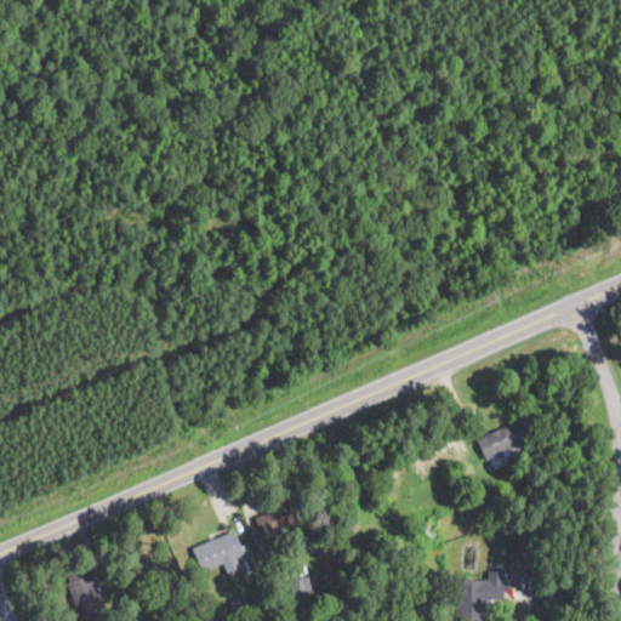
[(493,459),(486,461),(477,439),(517,422),(522,420),(531,443),(493,459)]
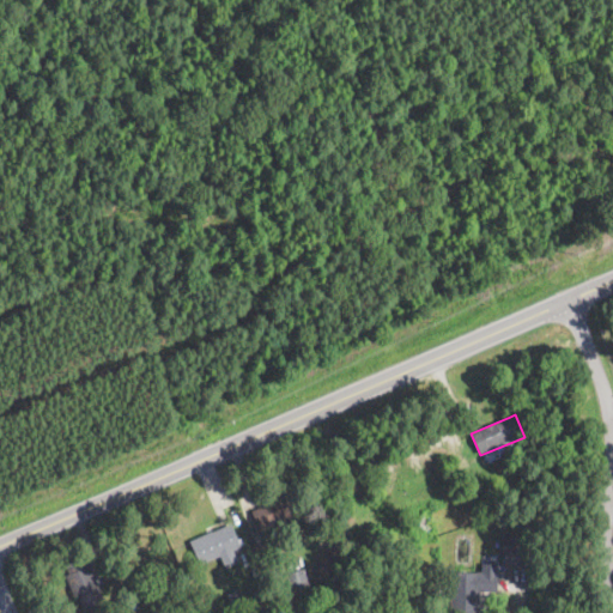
[(525,456),(523,454),(520,448),(528,444),(533,453),(525,456)]
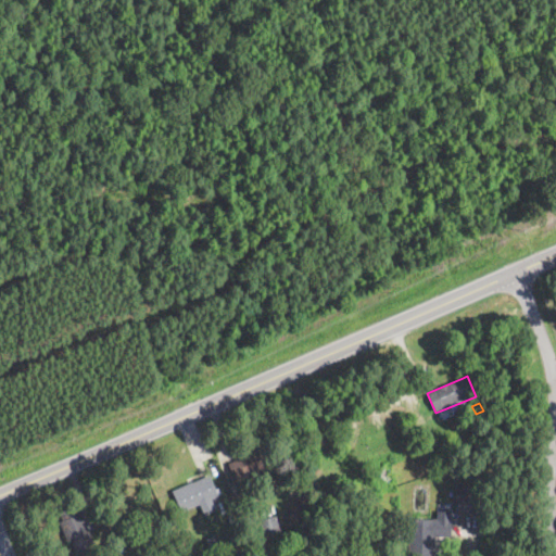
[(344,417),(331,422),(328,415),(341,409),(344,417)]
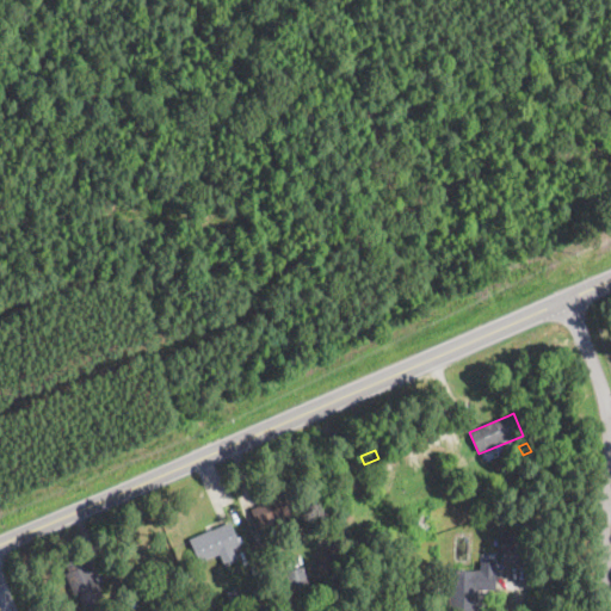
[(270,525),(260,529),(252,510),(263,505),(298,491),(306,510),(270,525)]
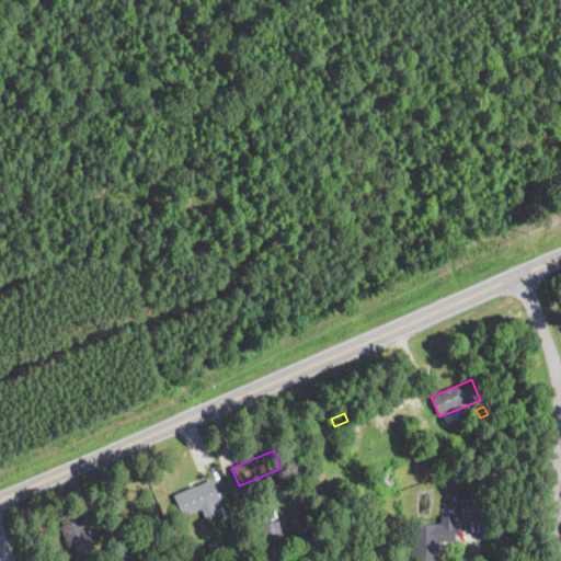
[(450,469),(446,469),(445,459),(460,458),(460,468),(450,469)]
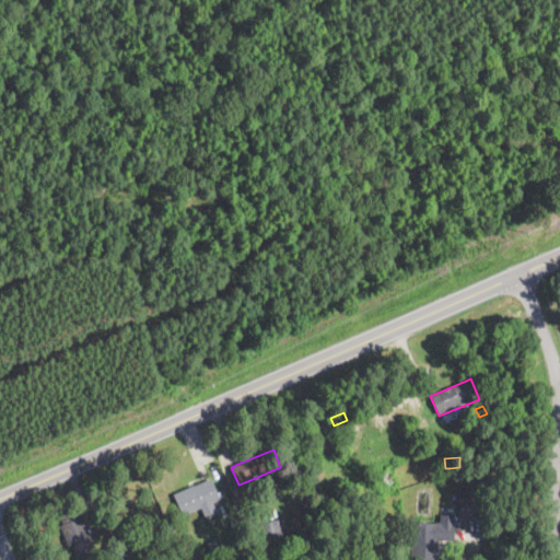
[(213,503),(216,510),(218,514),(206,518),(201,509),(183,516),(174,496),(211,479),(220,500),(213,503)]
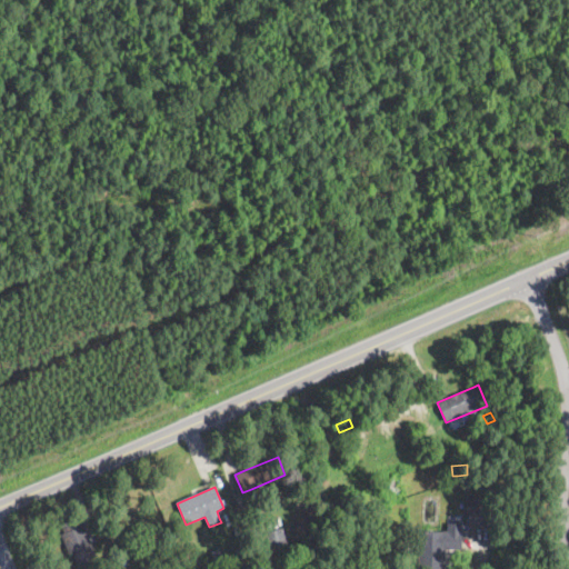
[(492,526),(492,527),(467,526),(467,497),(493,498),(492,526)]
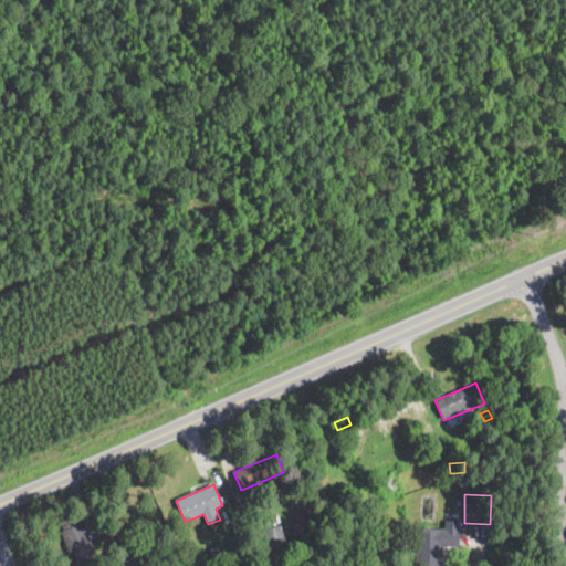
[(303,535),(294,535),(293,512),(303,512),(303,535)]
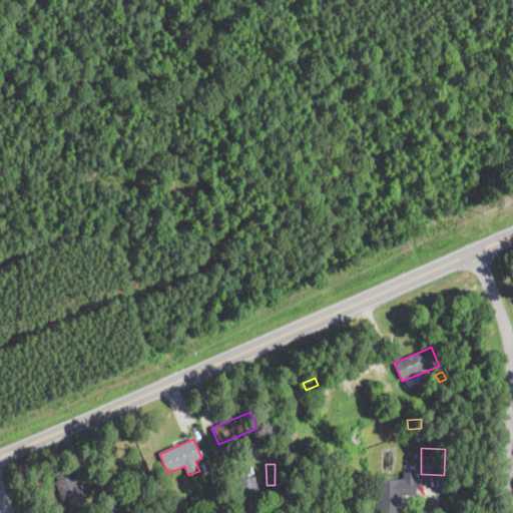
[(85,496),(87,502),(68,509),(64,499),(62,500),(54,482),(57,481),(54,474),(72,466),(85,496)]
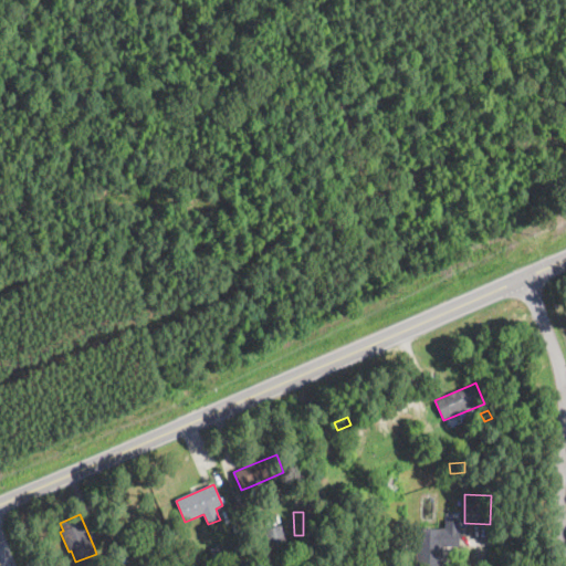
[(460,528),(460,544),(460,546),(442,546),(442,565),(416,565),(416,555),(417,528),(440,530),(440,528),(446,528),(446,521),(460,521),(460,528)]
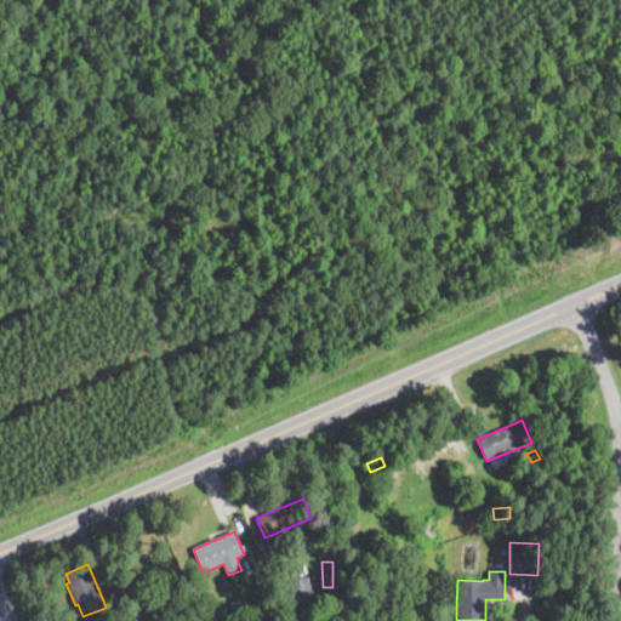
[(315,599),(296,605),(289,581),(309,576),(315,599)]
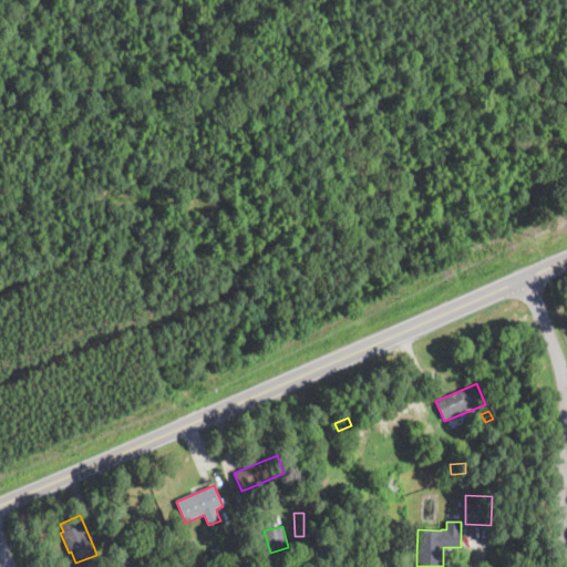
[(395,545),(395,549),(383,548),(384,544),(385,534),(398,536),(395,545)]
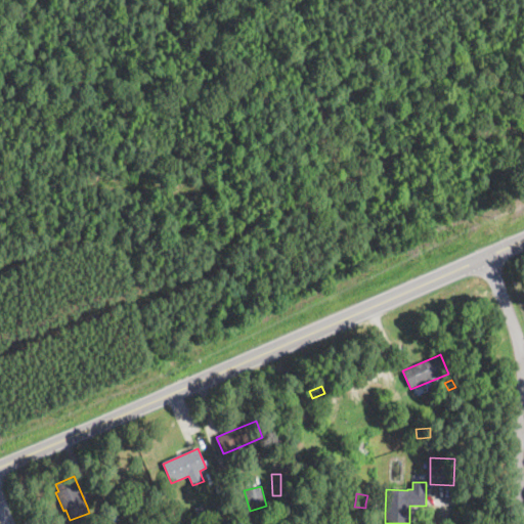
[(210,516),(198,520),(193,510),(205,505),(210,516)]
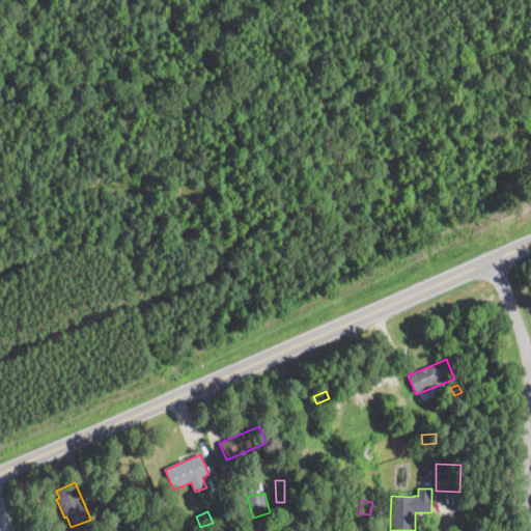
[(155,521),(145,524),(144,519),(158,513),(160,519),(155,521)]
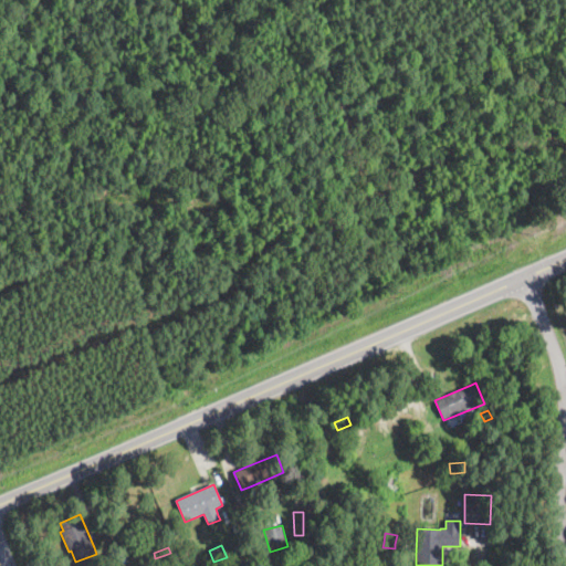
[(126,556),(126,565),(117,565),(117,556),(126,556)]
